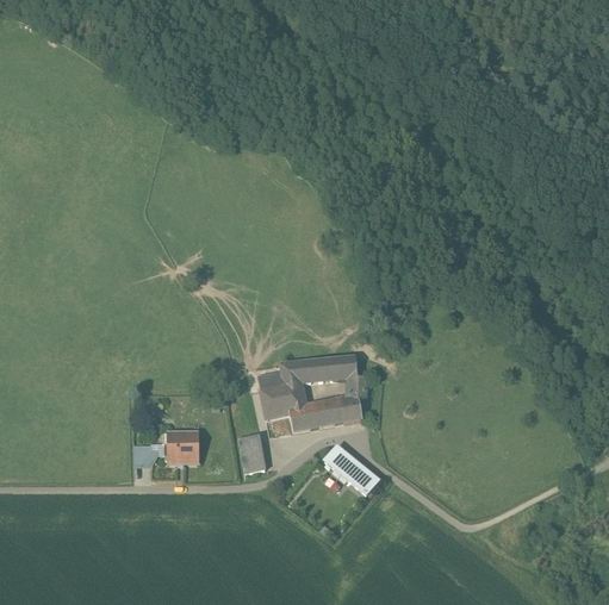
[(342,400),(306,406),(302,380),(350,376),(350,378),(366,376),(366,368),(358,368),(356,355),(280,361),(285,384),(261,388),(267,417),(291,412),(294,429),(345,420),(346,420),(342,400)]
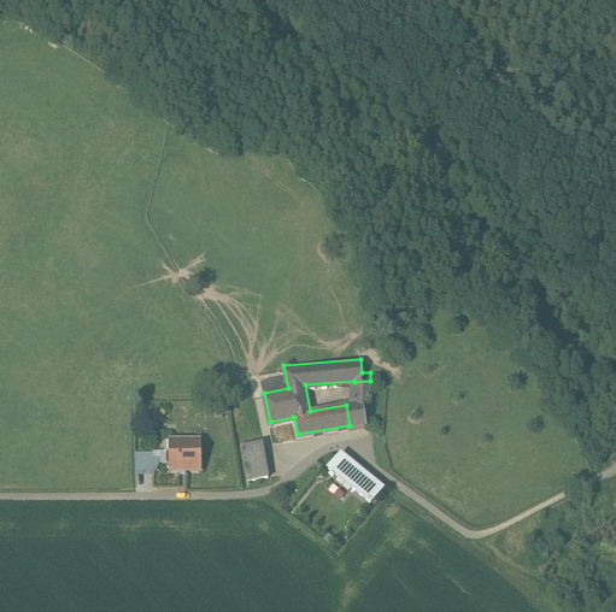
[(351,404),(346,405),(350,425),(367,422),(363,402),(370,402),(370,381),(355,382),(356,396),(350,396),(351,404)]
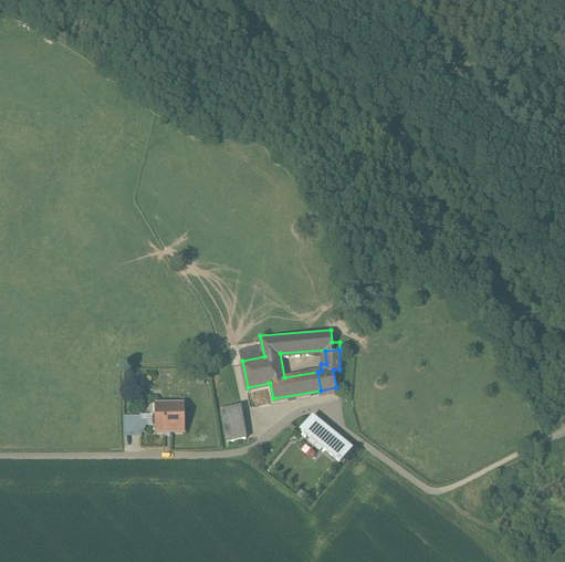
[(185,402),(156,402),(156,429),(185,429),(185,402)]
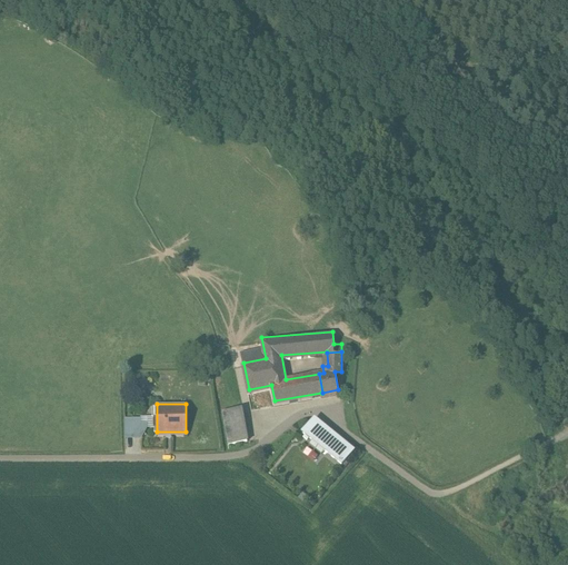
[(242,404),(225,407),(230,442),(248,438),(242,404)]
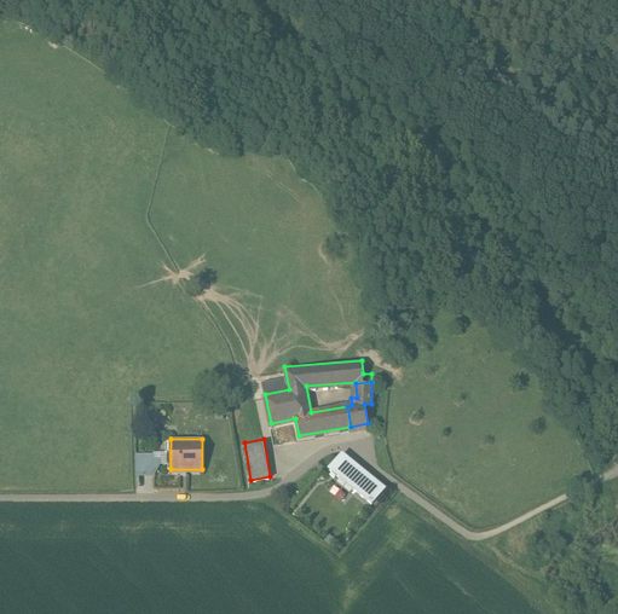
[(154,452),(137,452),(137,470),(148,470),(154,459),(154,452)]
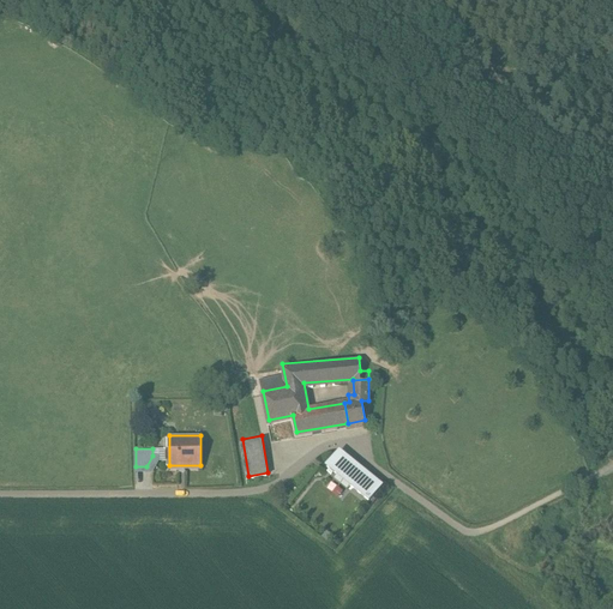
[(382,482),(340,448),(328,464),(338,472),(335,476),(348,487),(352,483),(370,498),(382,482)]
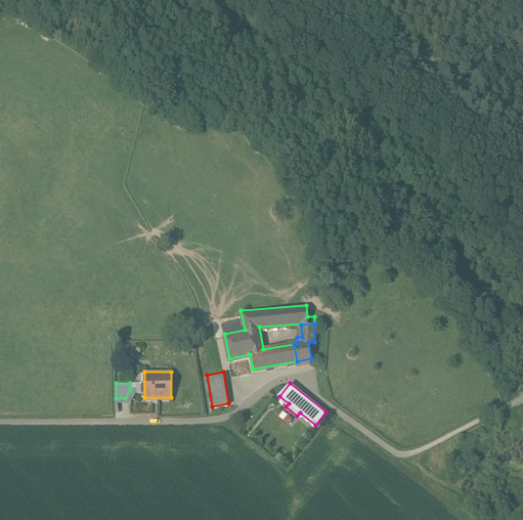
All buildings are outlined.
